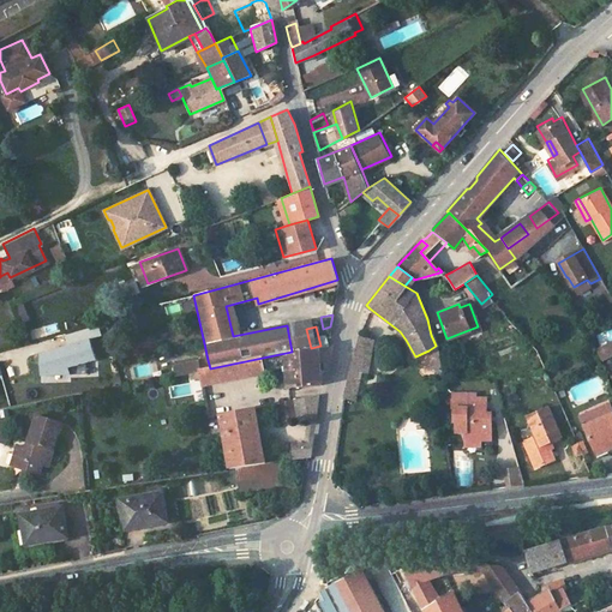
[(306,329),(288,333),(292,352),(301,351),(300,346),(307,345),(309,348),(311,348),(306,329)]
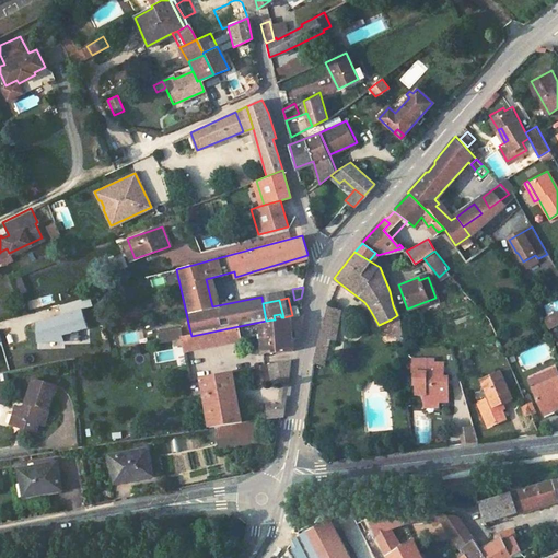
[(337,313),(325,311),(318,338),(328,339),(332,339),(337,313)]
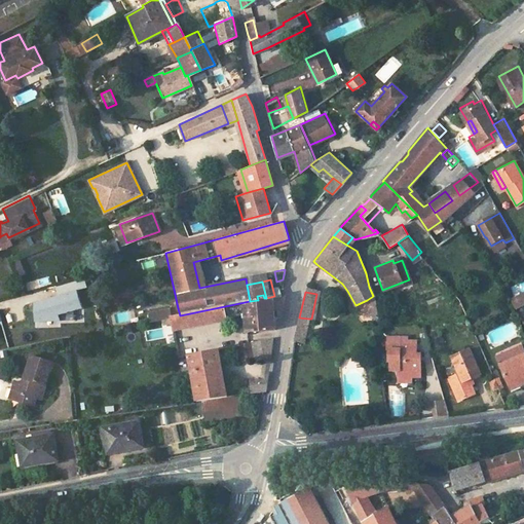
[(367,300),(369,313),(372,312),(376,312),(373,296),(367,300)]
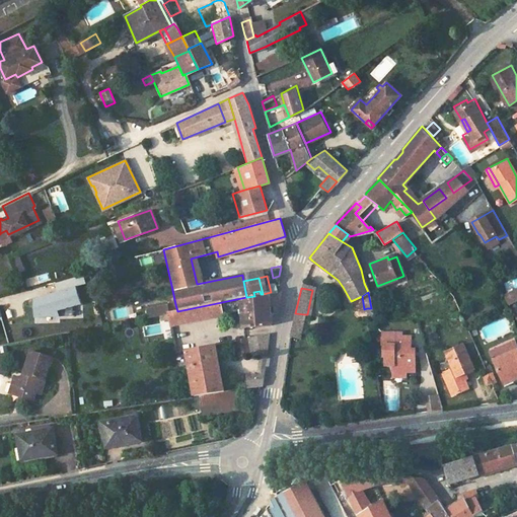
[(177,311),(165,313),(168,326),(222,315),(220,307),(239,303),(241,326),(270,324),(270,323),(267,293),(263,294),(261,294),(254,296),(246,297),(177,311)]
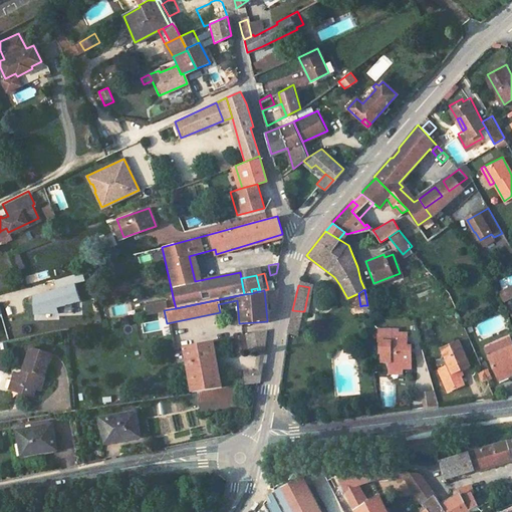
[(511,316),(511,302),(510,299),(503,302),(510,317),(511,316)]
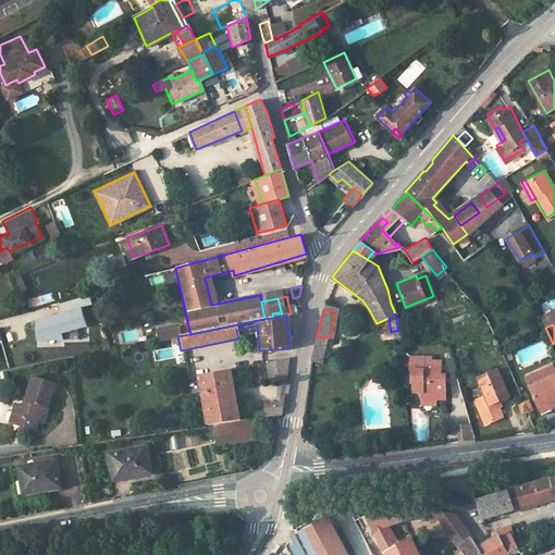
[(188,327),(155,333),(157,341),(177,336),(190,334),(188,327)]
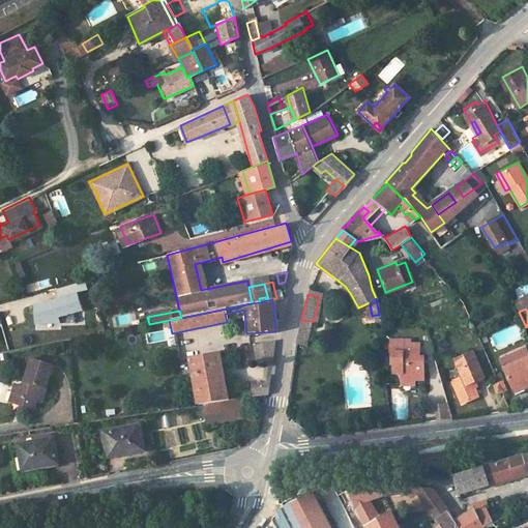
[(311,321),(301,320),(297,335),(306,336),(311,321)]
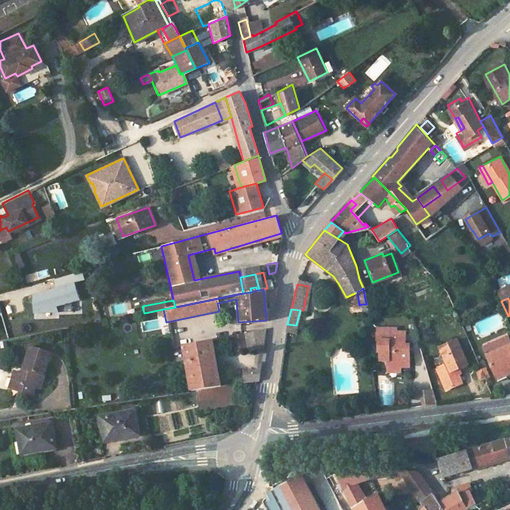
[(232,335),(231,335),(234,349),(252,346),(263,346),(265,328),(235,334),(232,335)]
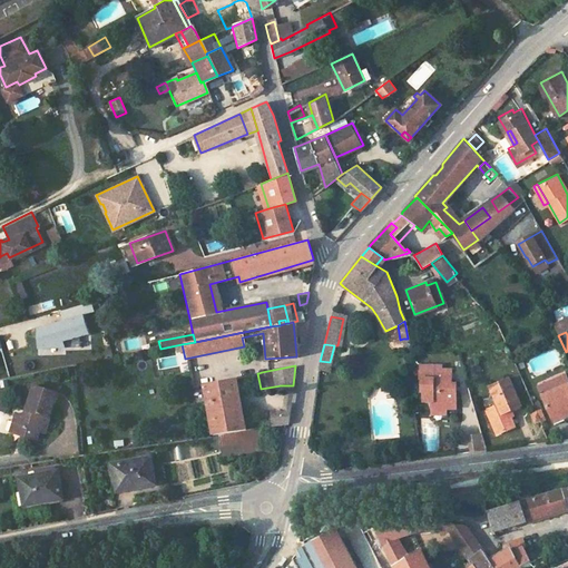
[(426,369),(419,369),(418,385),(421,385),(421,398),(432,398),(431,407),(446,408),(446,403),(454,404),(456,383),(450,383),(450,370),(439,370),(426,369)]
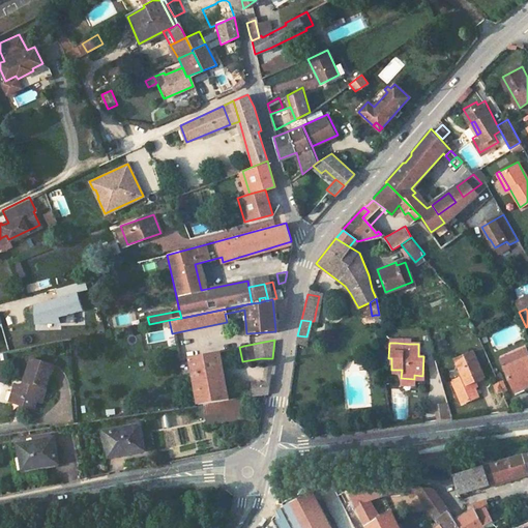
[(502,365),(527,354),(527,353),(525,346),(499,358),(502,365)]
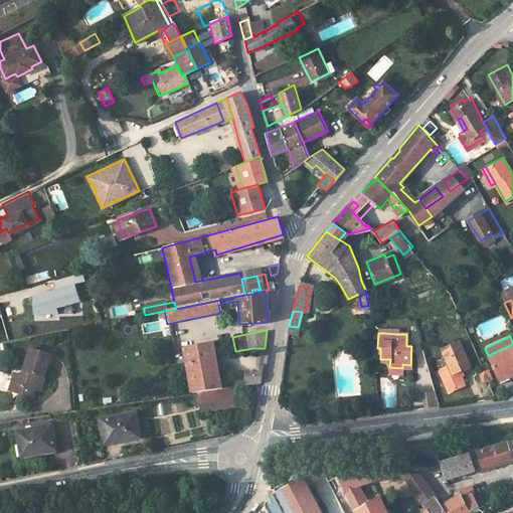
[(458,340),(440,348),(448,365),(437,370),(447,392),(463,385),(460,376),(457,371),(461,369),(469,366),(458,340)]
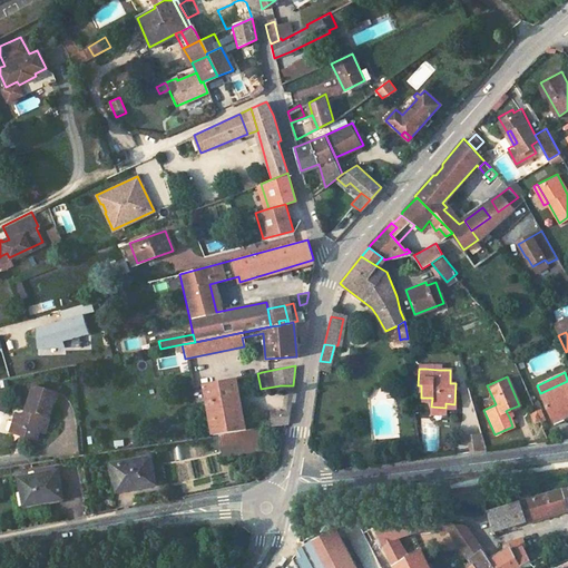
[(234,378),(202,384),(211,433),(217,433),(253,428),(253,422),(243,423),(234,378)]
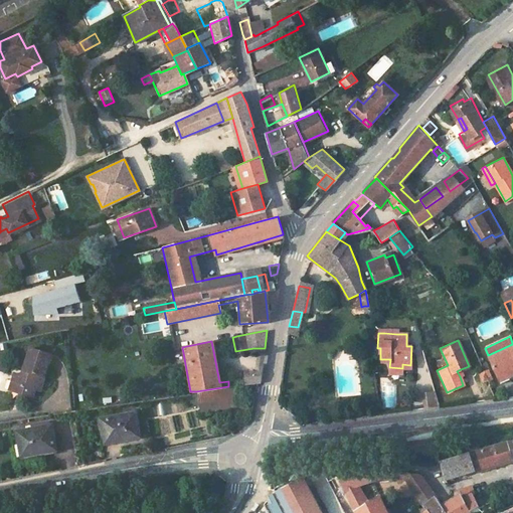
[(512,344),(488,355),(498,377),(505,374),(508,379),(512,376),(512,344)]
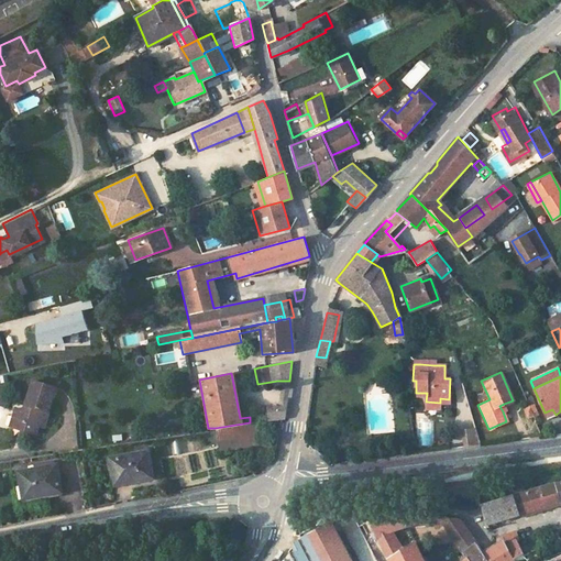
[(43,427),(54,386),(31,381),(22,409),(14,407),(11,418),(23,421),(21,430),(34,433),(37,425),(43,427)]
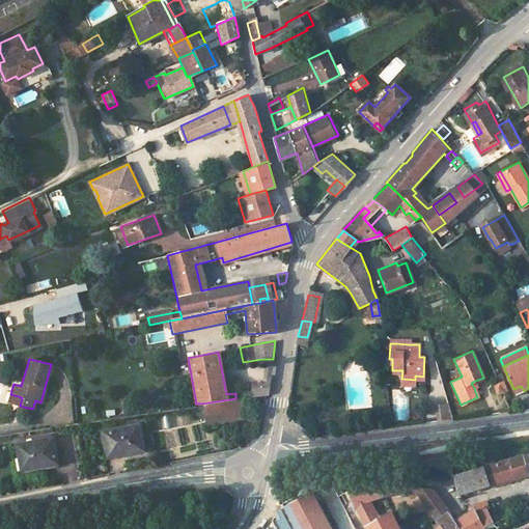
[(497,379),(502,390),(507,388),(502,377),(497,379)]
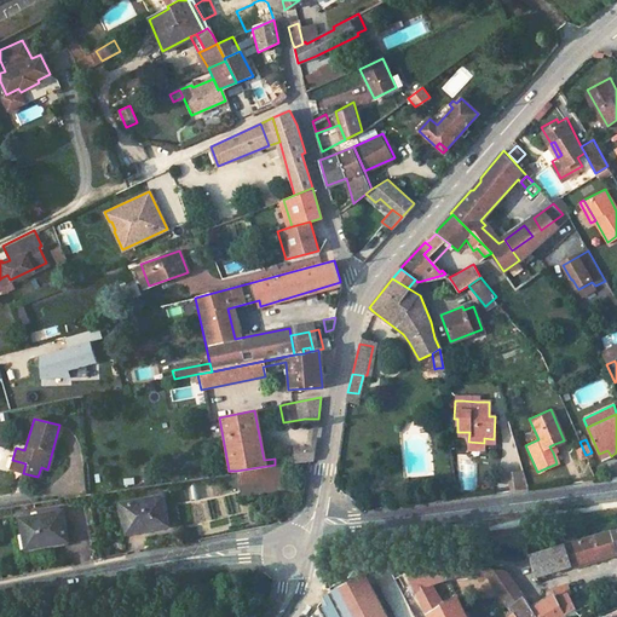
[(576,444),(581,456),(586,455),(580,442),(576,444)]
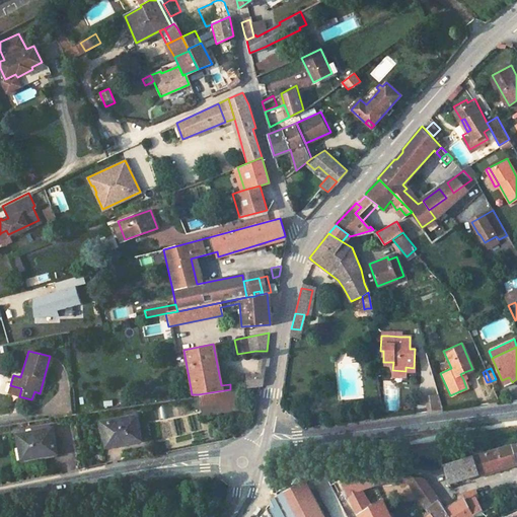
[(263,372),(245,374),(246,387),(261,385),(263,372)]
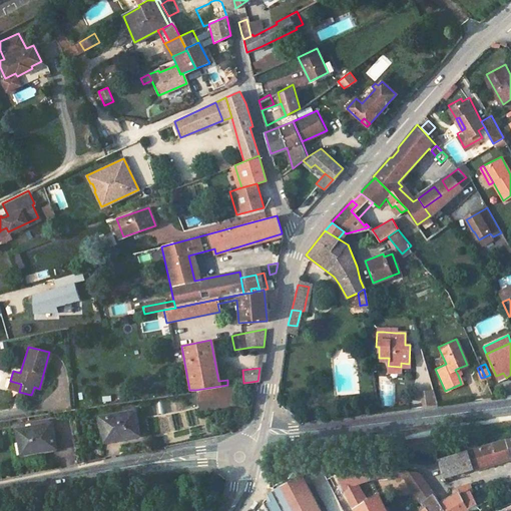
[(503,373),(496,376),(498,381),(506,378),(503,373)]
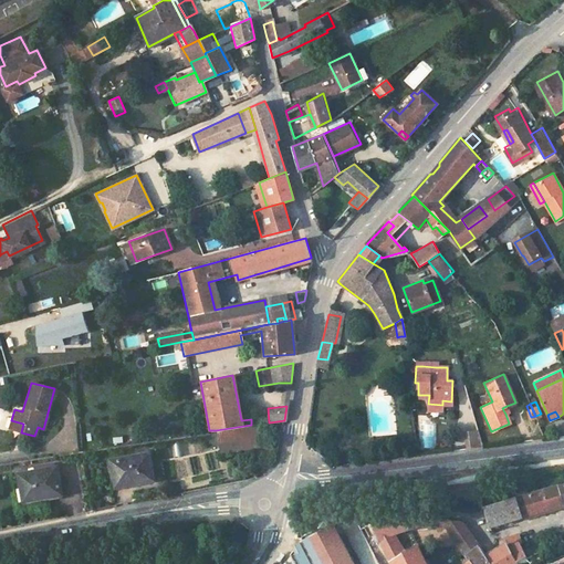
[(188,414),(147,419),(150,442),(190,436),(188,414)]
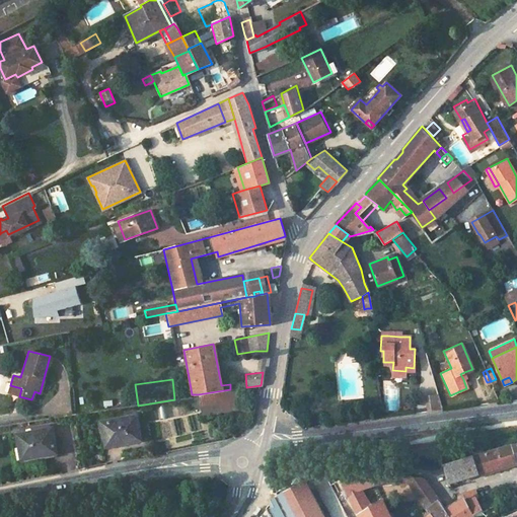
[(21,388),(10,385),(8,392),(19,396),(21,388)]
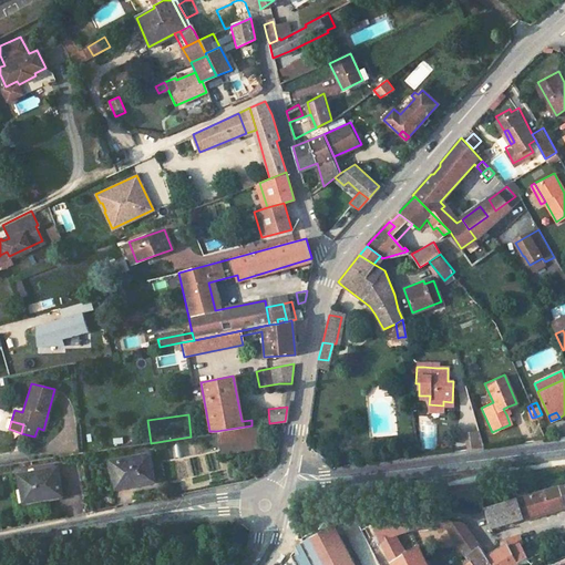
[(252,425),(216,431),(218,452),(260,445),(257,424),(252,425)]
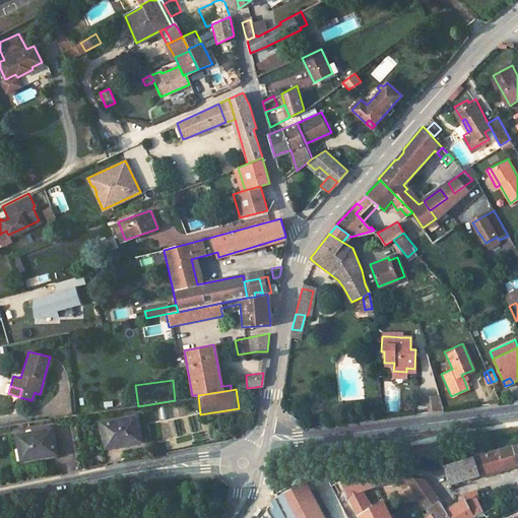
[(135,417),(101,423),(103,444),(125,441),(125,445),(139,443),(135,417)]
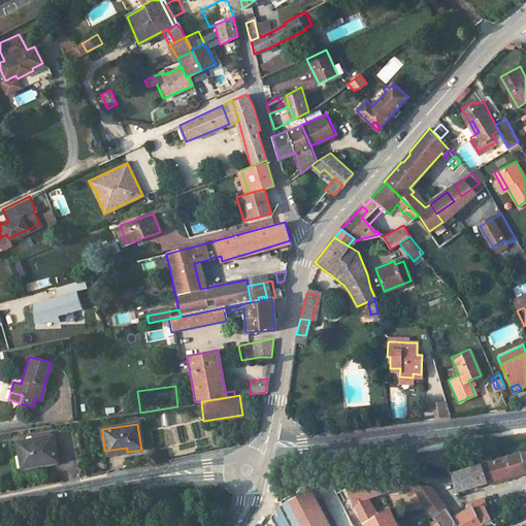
[(52,437),(17,445),(20,458),(26,457),(28,467),(57,461),(52,437)]
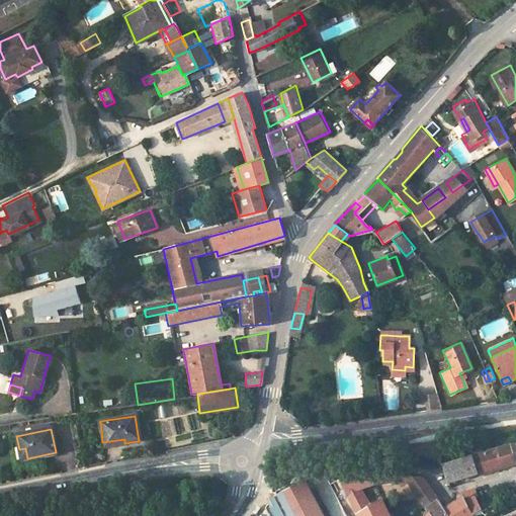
[(499,446),(469,455),(475,471),(514,460),(509,444),(499,446)]
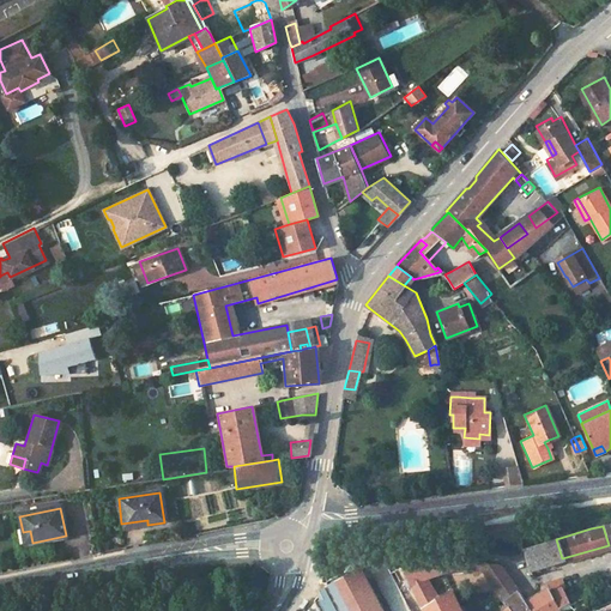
[(556,539),(524,550),(531,575),(538,572),(537,567),(562,558),(556,539)]
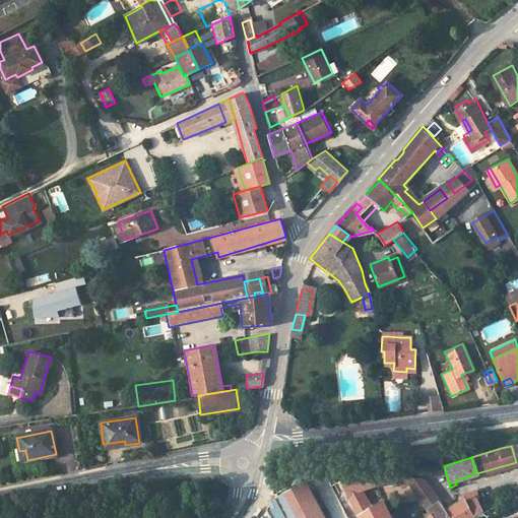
[(377,486),(374,474),(339,476),(351,505),(358,517),(389,517),(380,501),(376,496),(370,495),(365,497),(363,490),(373,486),(377,486)]
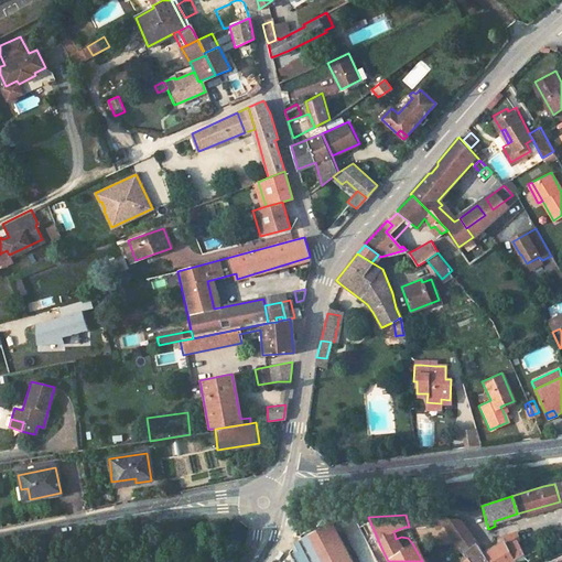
[(414,515),(406,515),(409,527),(443,525),(465,561),(463,561),(509,561),(523,553),(516,538),(504,544),(503,541),(494,547),(482,553),(461,521),(454,518),(414,515)]
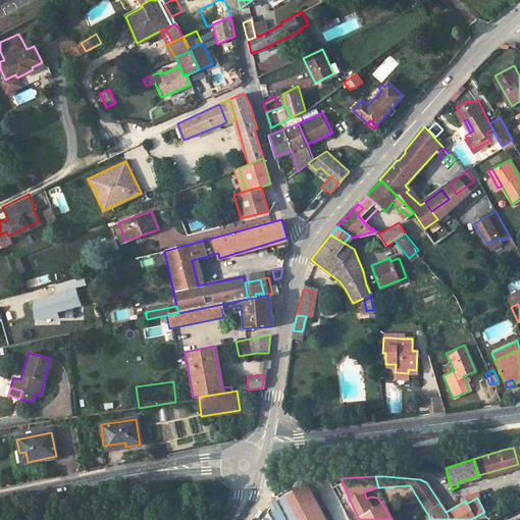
[(463,496),(455,501),(457,506),(465,501),(463,496)]
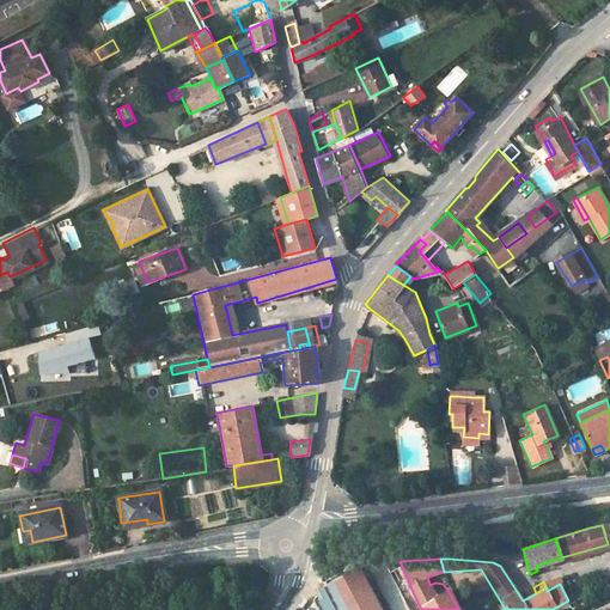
[(378,609),(366,585),(317,609),(378,609)]
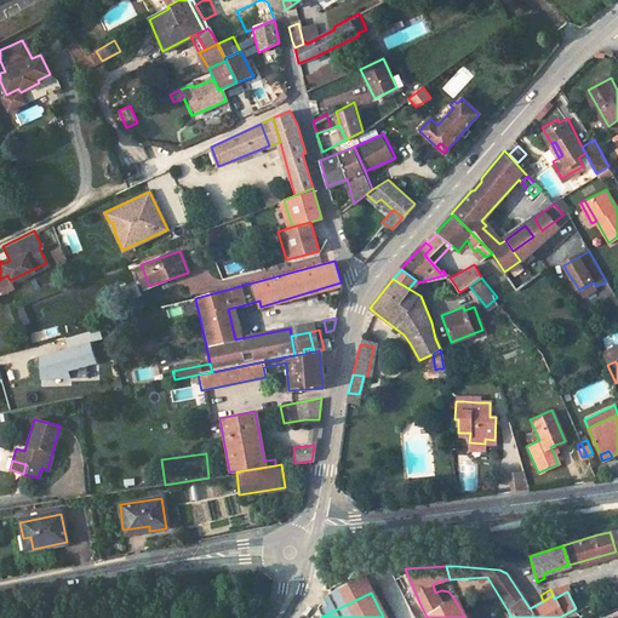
[(328,600),(322,596),(313,611),(320,614),(328,600)]
